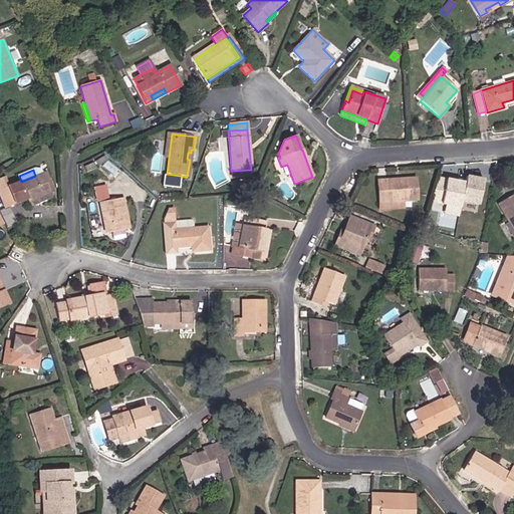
[(54,191),(46,172),(43,174),(50,190),(51,192),(54,191)]
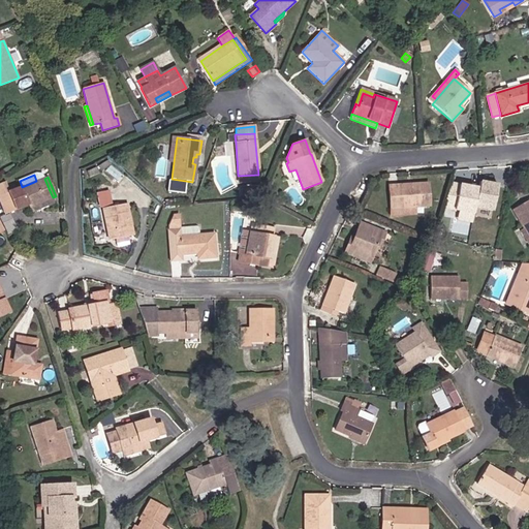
[(52,195),(44,179),(44,178),(36,181),(22,187),(8,192),(5,183),(0,185),(0,196),(7,213),(29,205),(52,195)]
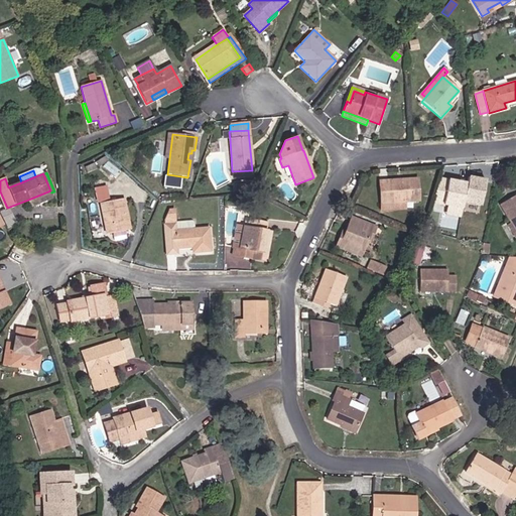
[(484,206),(489,178),(472,174),(470,182),(441,176),(435,203),(448,206),(446,215),(463,219),(466,203),(484,206)]
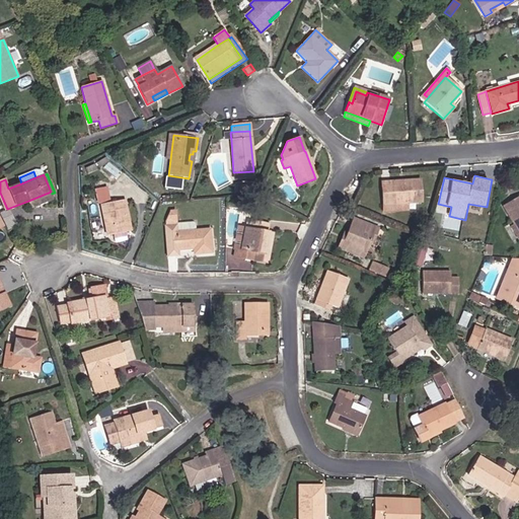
[(421,202),(420,180),(381,182),(383,205),(406,203),(421,202)]
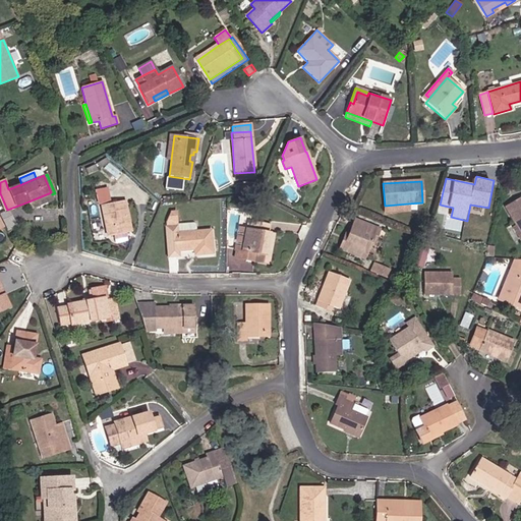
[(254,195),(255,187),(243,186),(242,194),(254,195)]
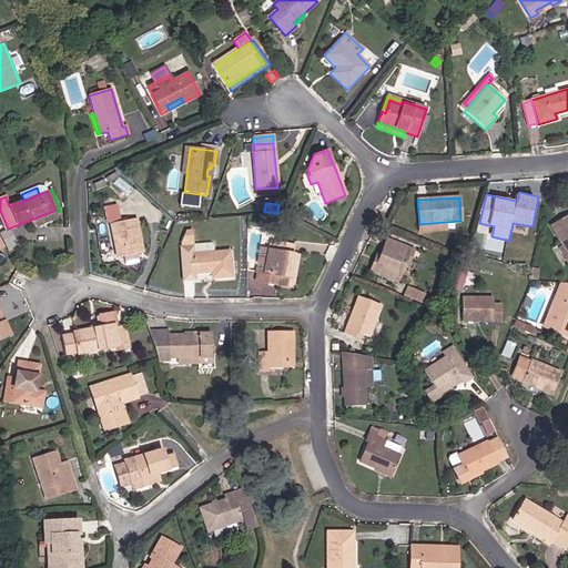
[(288,216),(292,210),(285,206),(282,213),(288,216)]
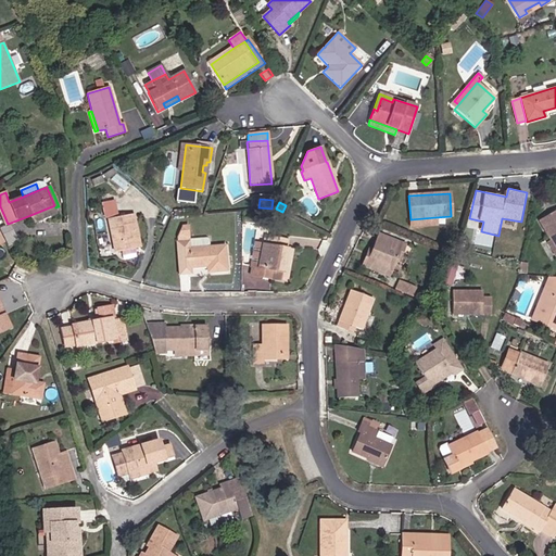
[(34,223),(58,213),(55,207),(54,205),(30,215),(34,223)]
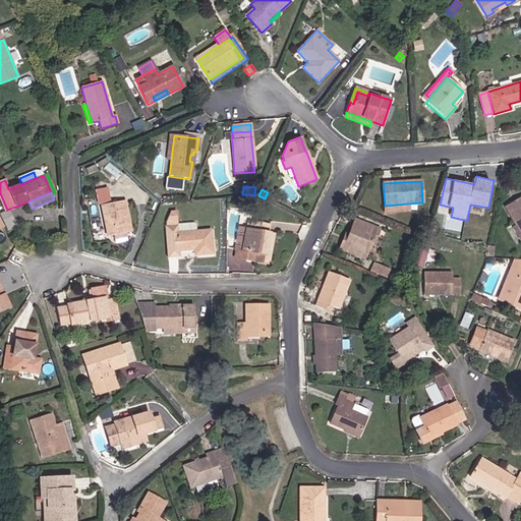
[(520,196),(505,207),(516,225),(520,233),(520,196)]
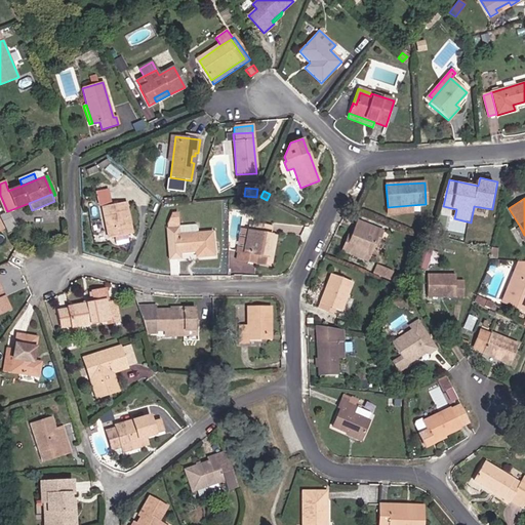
[(131,233),(126,204),(102,208),(108,237),(131,233)]
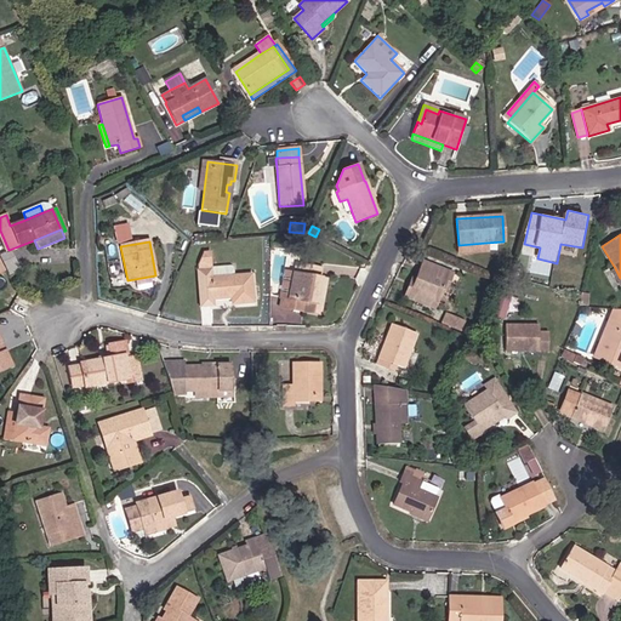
[(488,251),(486,243),(459,245),(459,252),(488,251)]
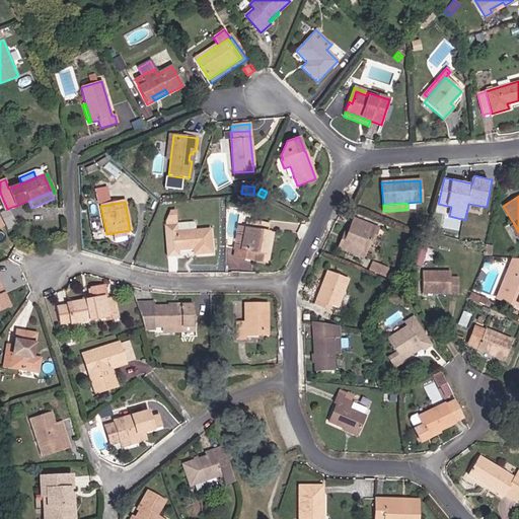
[(211,252),(209,230),(195,231),(195,224),(193,222),(176,223),(175,210),(168,211),(168,212),(167,216),(164,221),(167,255),(177,255),(176,249),(194,248),(194,253),(211,252)]
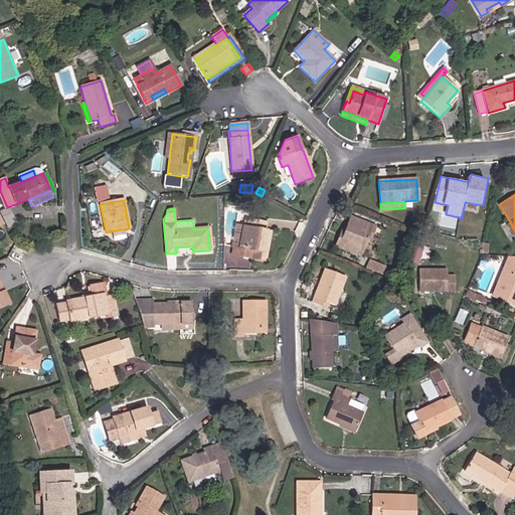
[(366,240),(369,232),(372,233),(375,226),(351,217),(345,232),(341,239),(339,238),(336,245),(360,255),(366,240)]
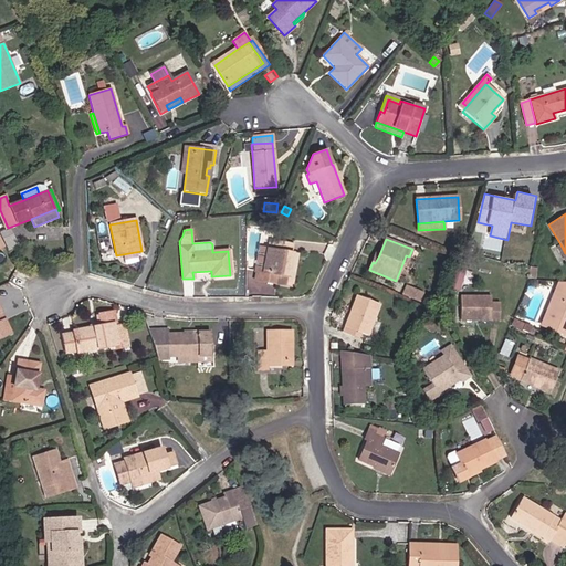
[(69,258),(67,241),(59,241),(60,258),(69,258)]
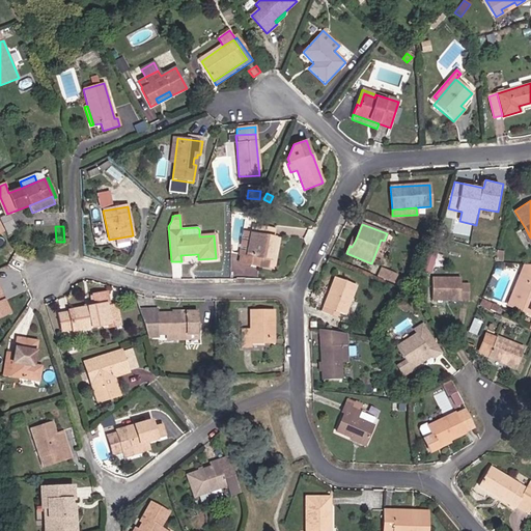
[(273,269),(274,260),(270,259),(274,238),(272,238),(268,236),(269,229),(254,226),(252,233),(251,233),(251,234),(247,255),(260,258),(259,266),(273,269)]
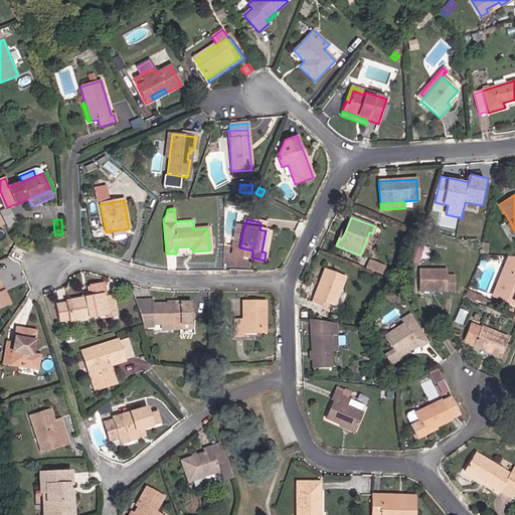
[(239,247),(243,227),(236,225),(232,246),(233,246),(231,253),(251,258),(252,250),(239,247)]
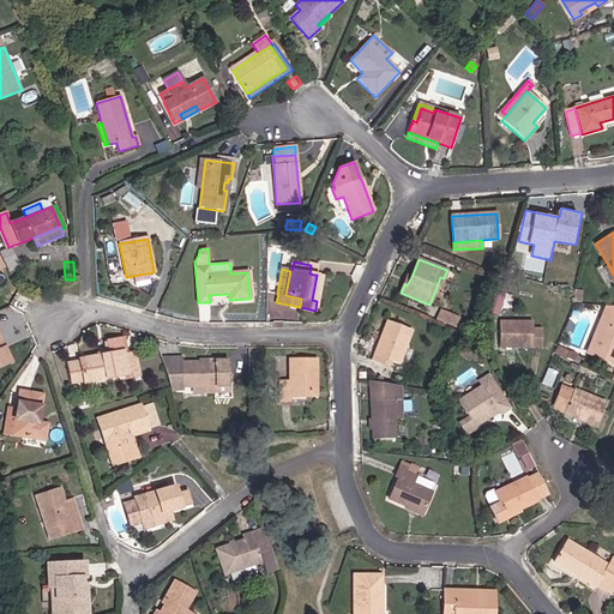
[(317,301),(323,276),(317,275),(312,300),(317,301)]
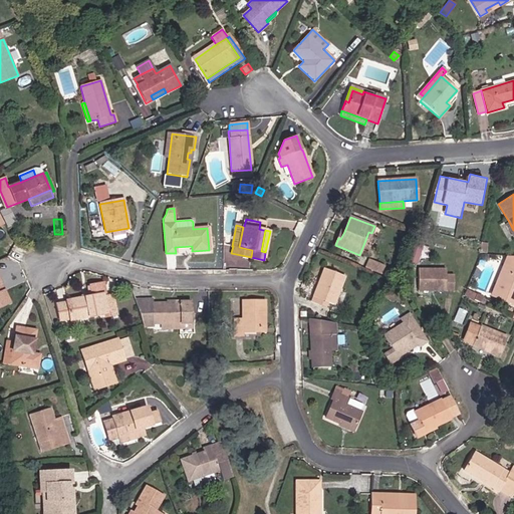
[(409,257),(428,262),(432,246),(413,242),(409,257)]
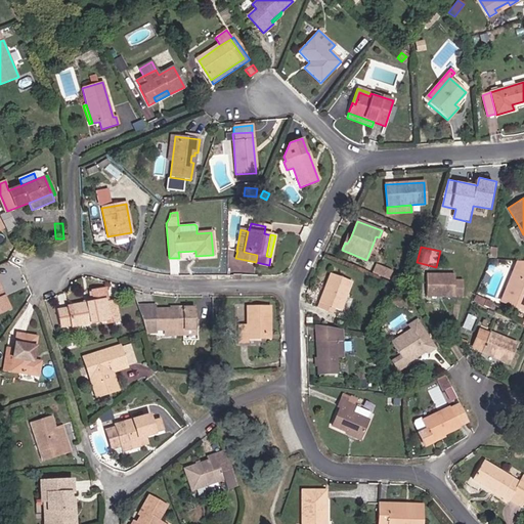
[(523,261),(517,261),(500,301),(522,310),(523,306),(523,261)]
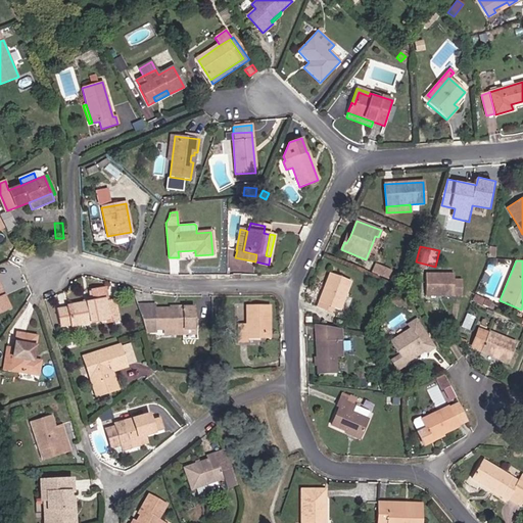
[(387,278),(389,272),(375,267),(373,272),(387,278)]
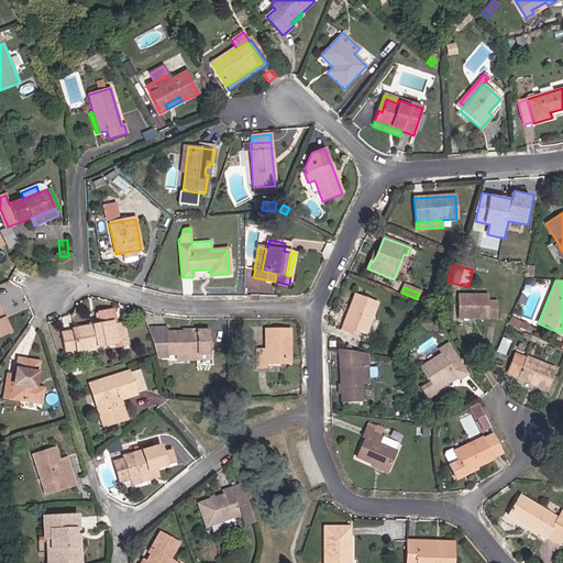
[(365,334),(378,302),(355,294),(343,326),(359,331),(365,334)]
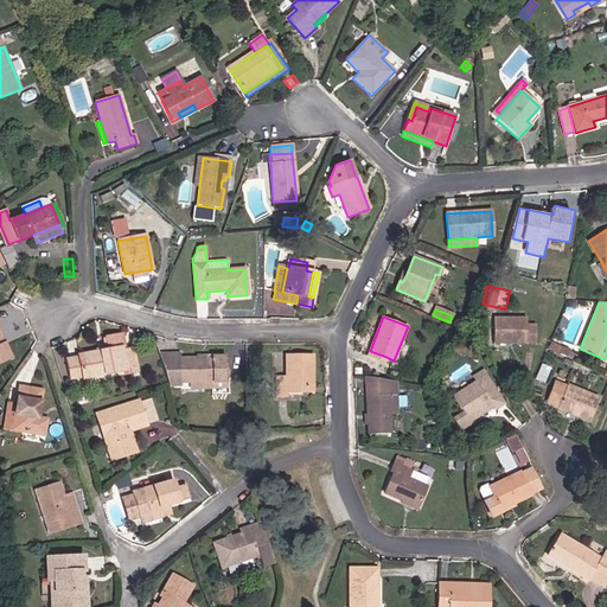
[(536,344),(536,325),(526,325),(526,318),(493,318),(493,343),(536,344)]
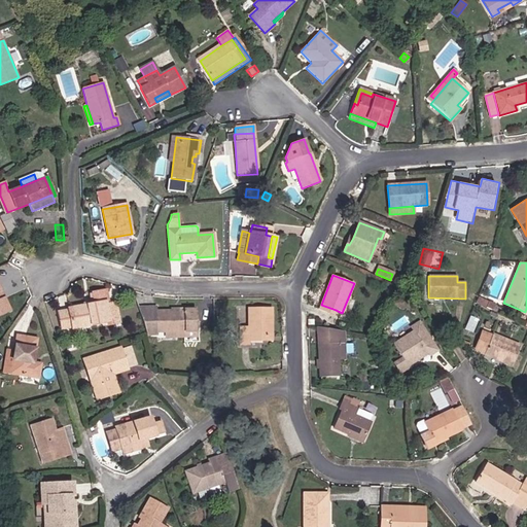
[(0,314),(9,310),(0,289),(0,314)]
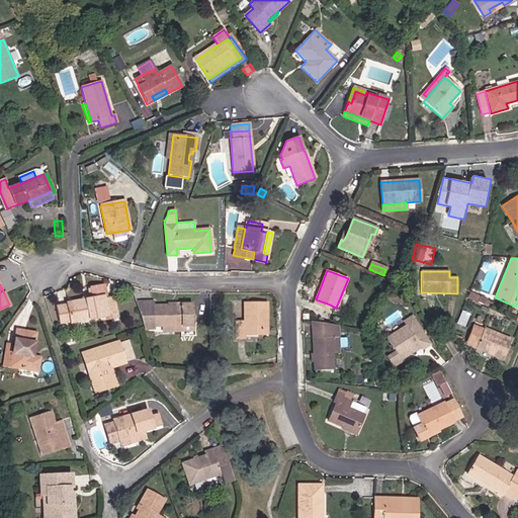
[(107,317),(104,299),(101,285),(91,287),(93,298),(67,304),(67,306),(57,307),(60,323),(70,321),(71,323),(107,317)]
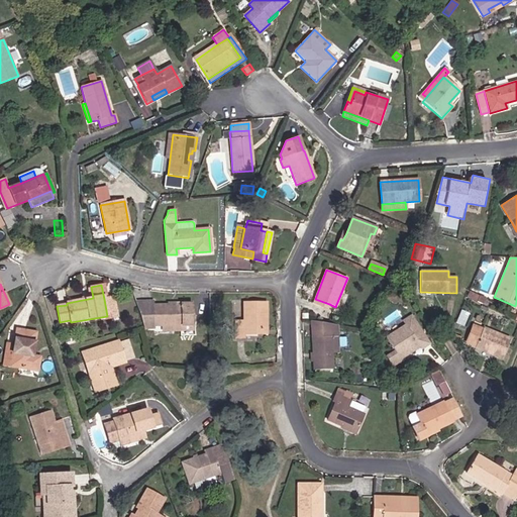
[(483,304),(486,298),(480,296),(477,302),(483,304)]
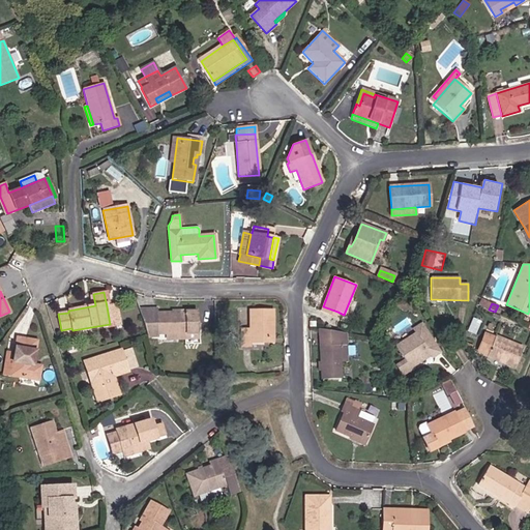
[(119,322),(116,304),(107,306),(110,324),(119,322)]
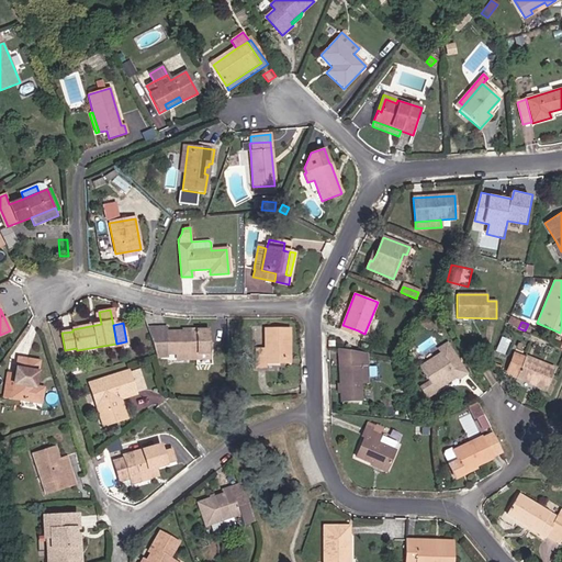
[(356,336),(358,330),(343,325),(340,329),(356,336)]
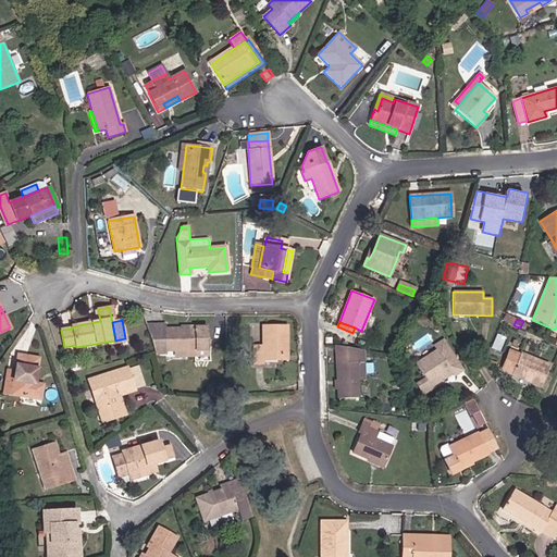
[(205,353),(205,329),(194,329),(194,330),(165,330),(165,325),(145,325),(155,355),(165,355),(165,353),(172,353),(205,353)]
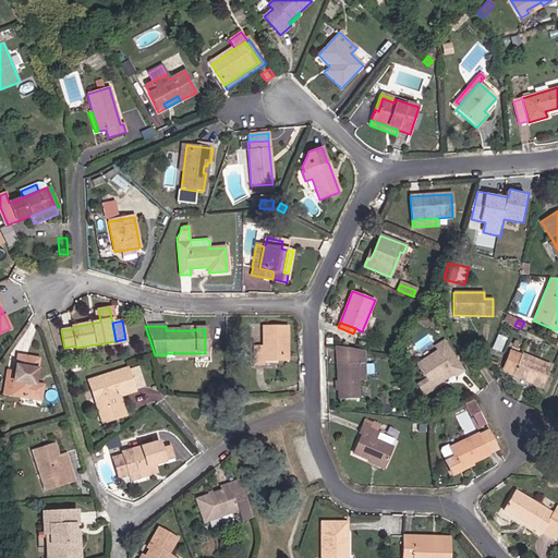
[(287,358),(287,327),(263,327),(263,347),(255,347),(254,364),(263,364),(263,360),(271,361),(271,356),(287,358)]
